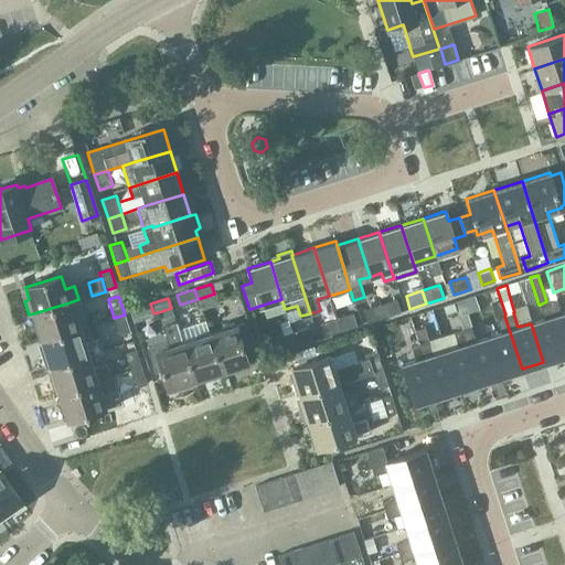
[(555,299),(547,301),(564,354),(564,311),(562,313),(556,298),(556,299),(555,299)]
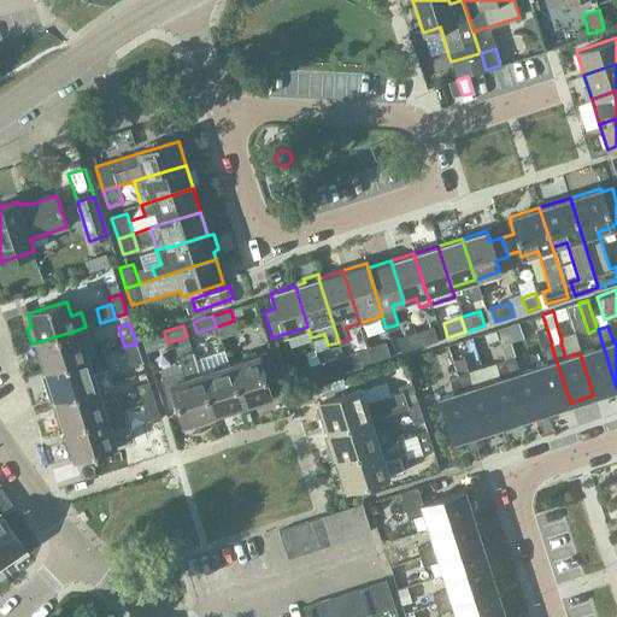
[(433,327),(413,333),(418,346),(436,340),(433,327)]
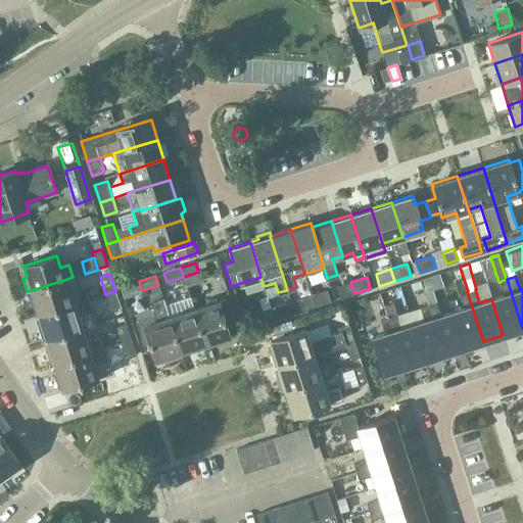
[(458,293),(467,290),(464,278),(454,281),(458,293)]
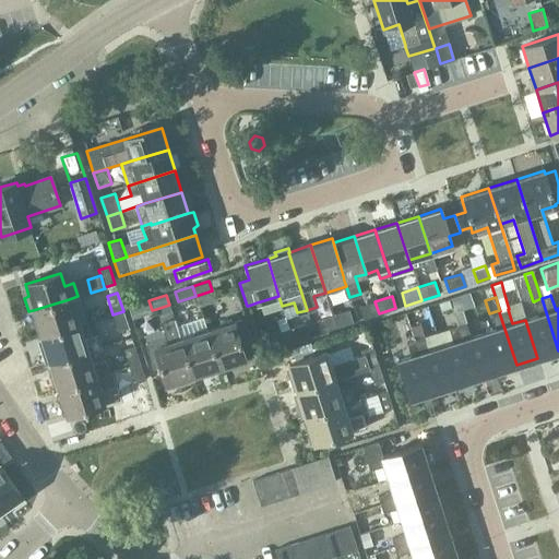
[(449,298),(438,302),(441,314),(452,311),(449,298)]
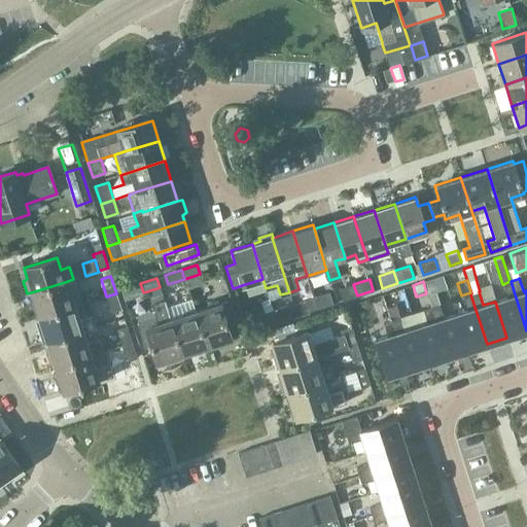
[(507,297),(495,302),(506,338),(526,330),(511,281),(510,281),(503,284),(507,297)]
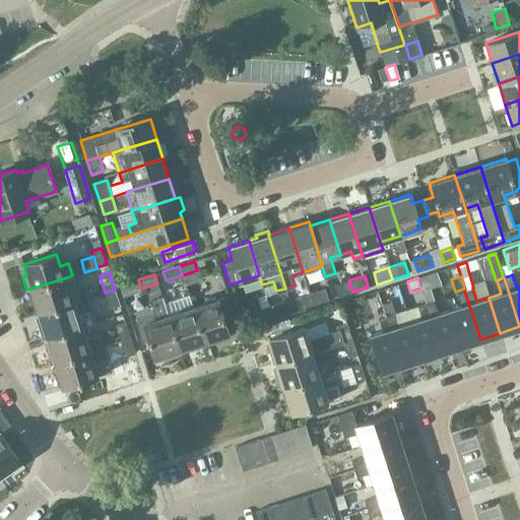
[(71,303),(64,278),(30,288),(34,301),(30,302),(35,314),(38,313),(38,314),(71,303)]
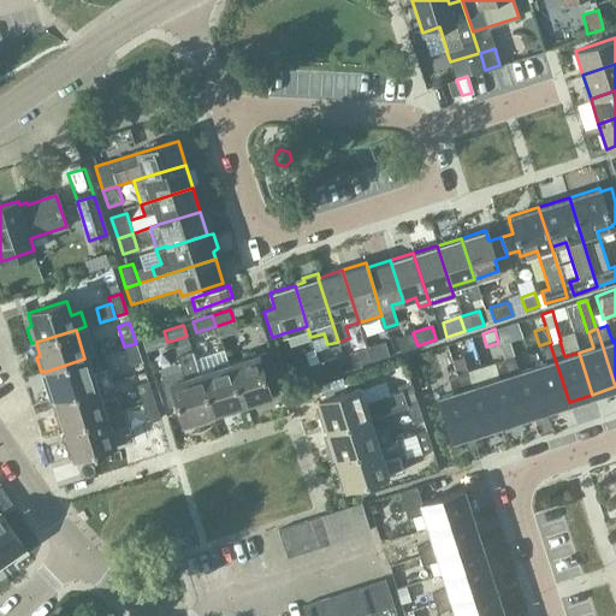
[(418,345),(413,332),(395,337),(400,351),(418,345)]
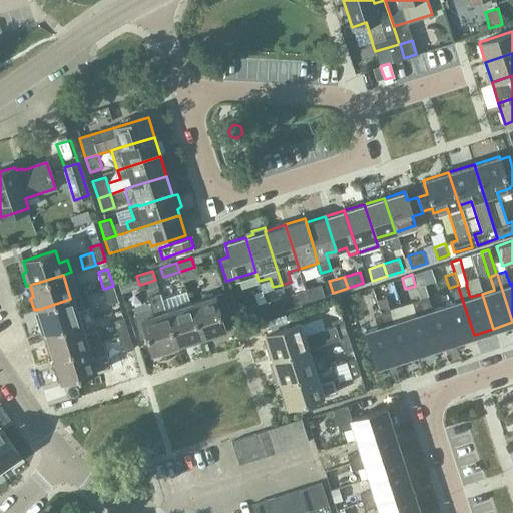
[(151,308),(132,314),(140,338),(145,336),(151,354),(162,350),(164,354),(177,350),(176,346),(165,311),(161,299),(155,280),(143,284),(151,308)]
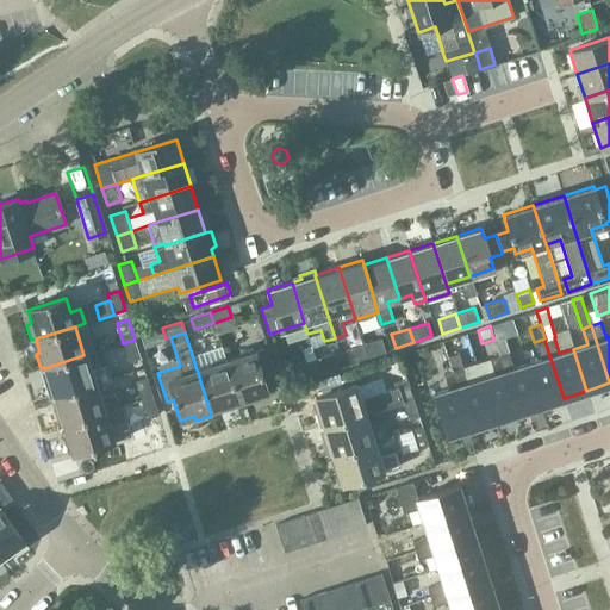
[(362,343),(366,358),(385,352),(380,337),(362,343)]
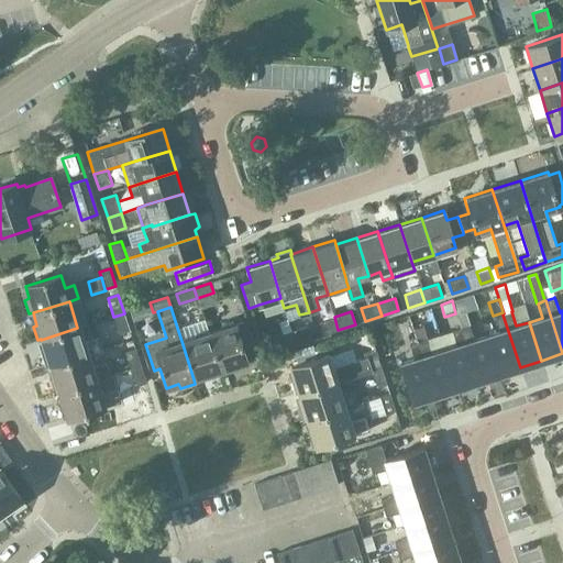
[(124,313),(113,317),(119,332),(129,329),(124,313)]
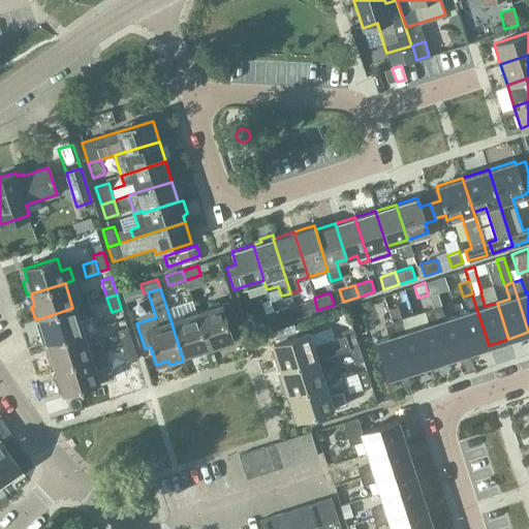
[(468,351),(457,315),(445,319),(440,305),(436,294),(428,297),(432,308),(448,359),(468,351)]
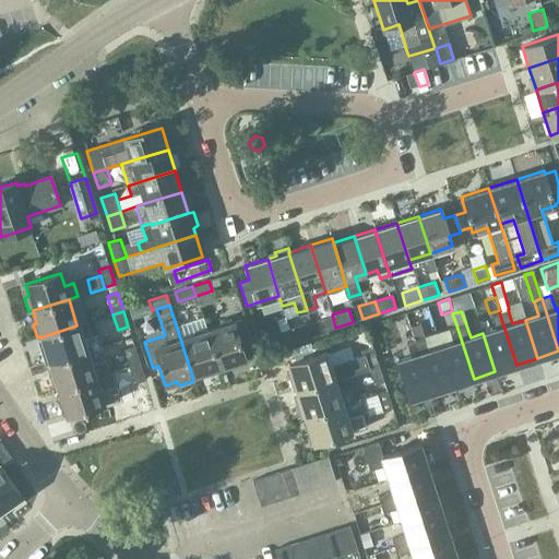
[(516,365),(499,312),(490,314),(496,330),(483,333),(495,371),(516,365)]
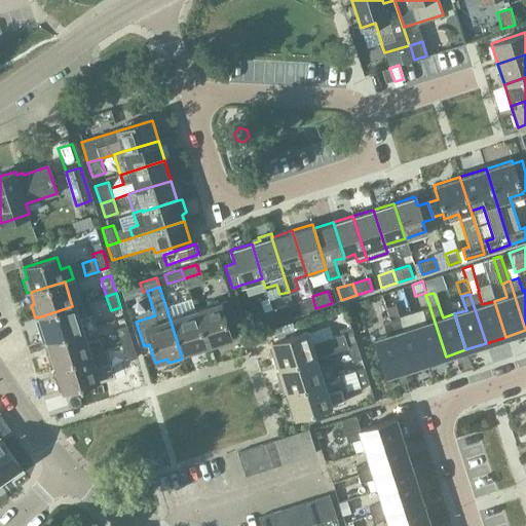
[(315,308),(312,296),(297,301),(301,313),(315,308)]
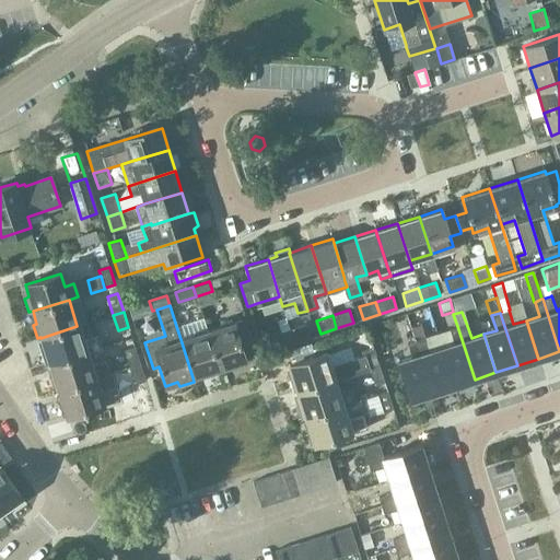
[(219,327),(207,331),(218,369),(231,364),(232,369),(245,365),(244,360),(251,358),(256,356),(253,342),(245,318),(232,323),(231,319),(218,323),(219,327)]
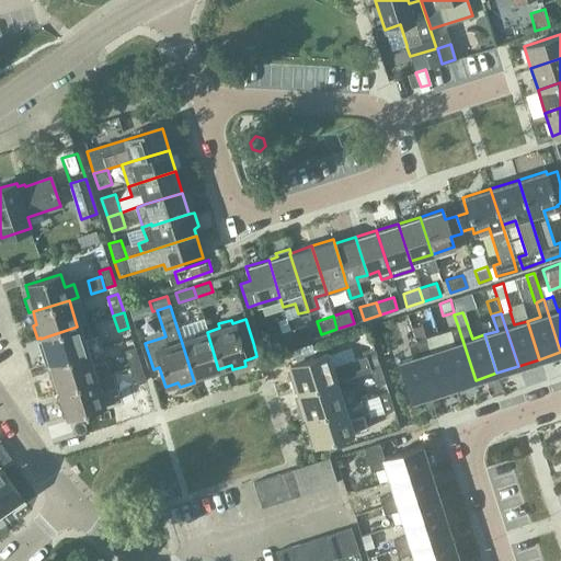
[(307,324),(290,330),(295,342),(310,336),(307,324)]
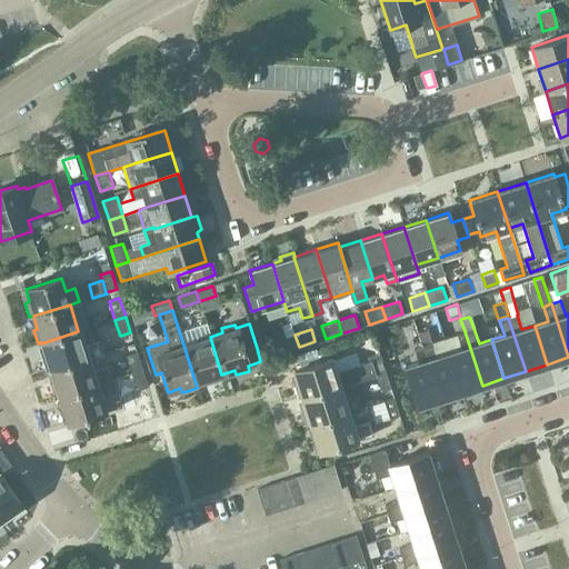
[(78,331),(41,343),(45,356),(41,357),(46,371),(50,369),(50,370),(87,359),(103,353),(99,340),(83,346),(78,331)]
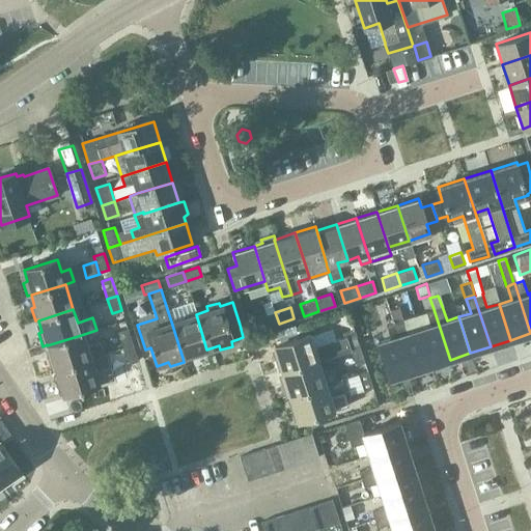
[(434,309),(426,311),(430,326),(418,329),(430,366),(450,360),(434,309)]
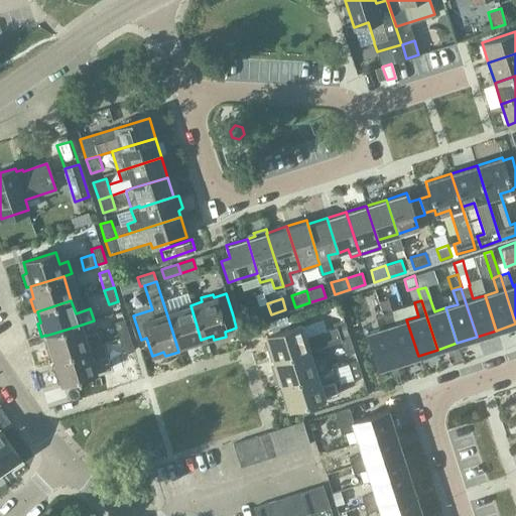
[(271,314),(267,303),(252,308),(255,319),(271,314)]
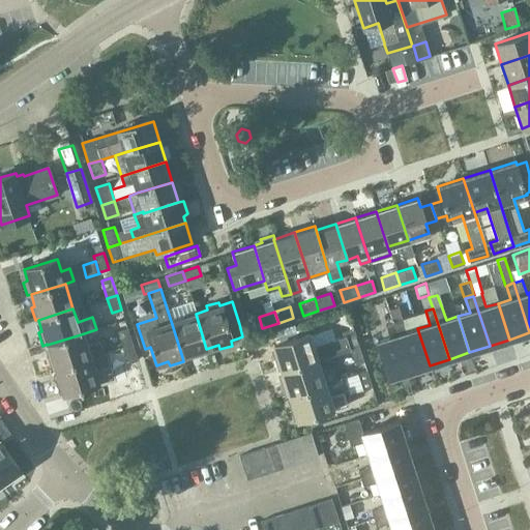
[(206,349),(196,314),(171,321),(182,356),(194,353),(195,357),(208,353),(206,349)]
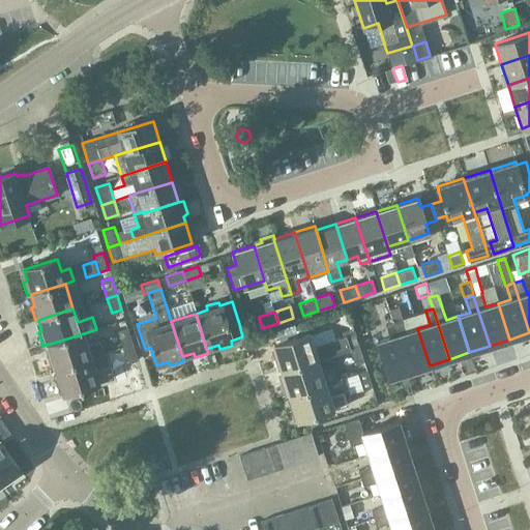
[(401,319),(393,321),(409,372),(430,365),(417,328),(406,332),(401,319)]
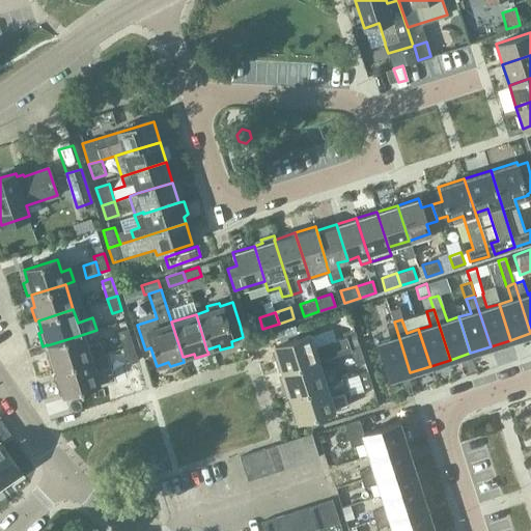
[(410,372),(394,322),(385,325),(390,338),(376,342),(389,380),(410,372)]
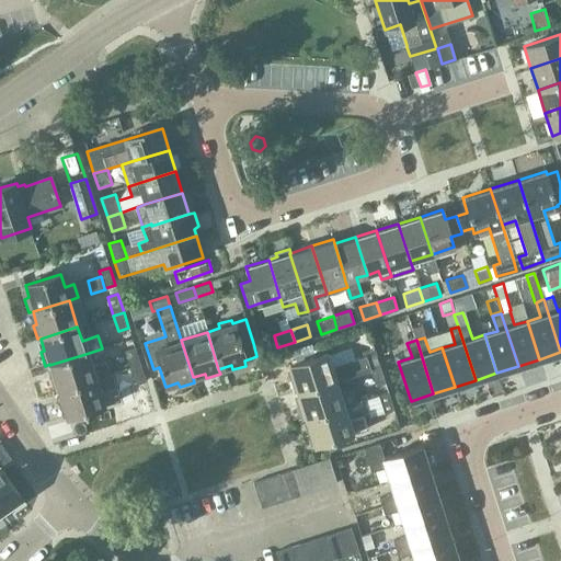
[(130,367),(139,364),(134,347),(125,350),(130,367)]
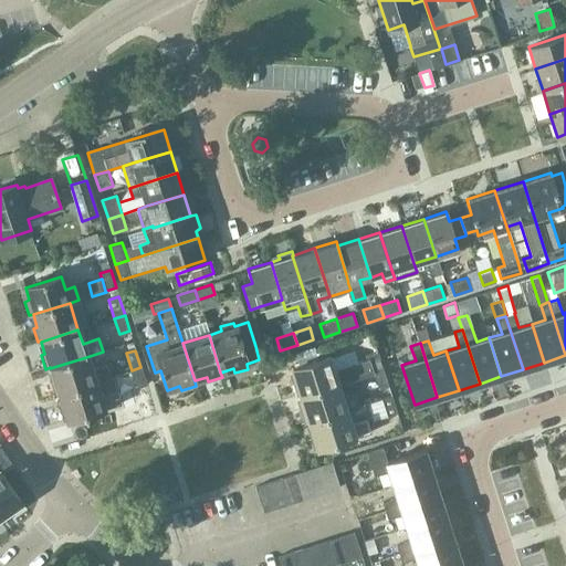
[(295,380),(292,381),(296,396),(300,394),(301,395),(337,384),(373,373),(383,369),(377,353),(368,356),(368,358),(333,370),(328,356),(310,362),(292,367),(295,380)]
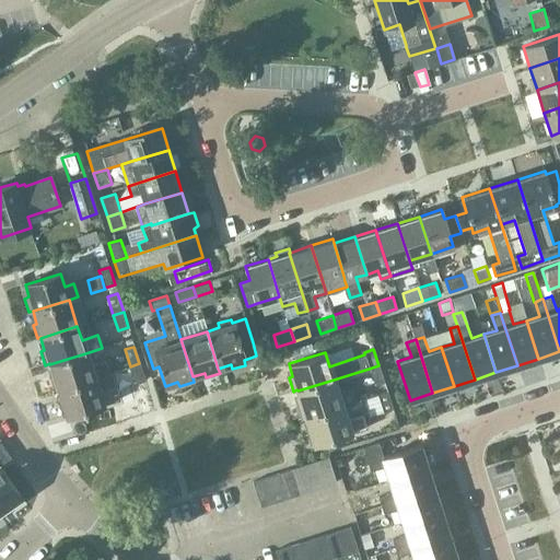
[(57,389),(94,378),(93,377),(108,373),(104,360),(89,364),(85,353),(49,364),(53,376),(49,377),(54,391),(57,389)]
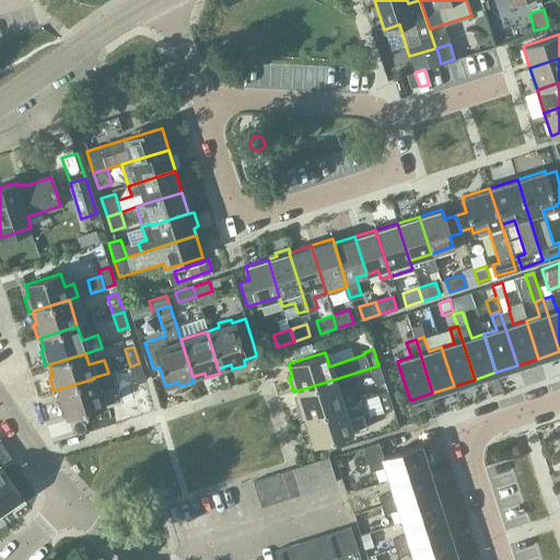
[(139,363),(130,366),(138,393),(148,391),(139,363)]
